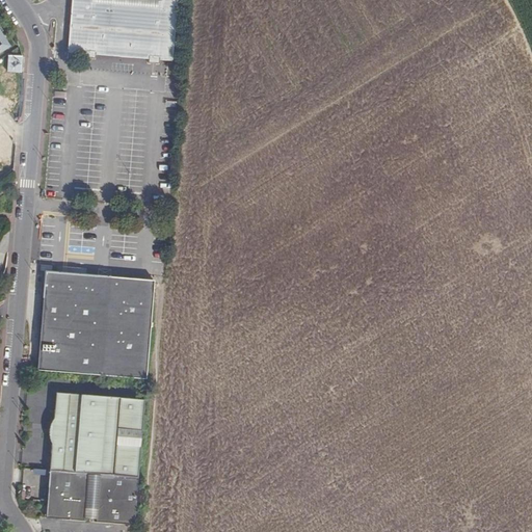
[(70,0),(65,49),(170,58),(175,0),(70,0)]
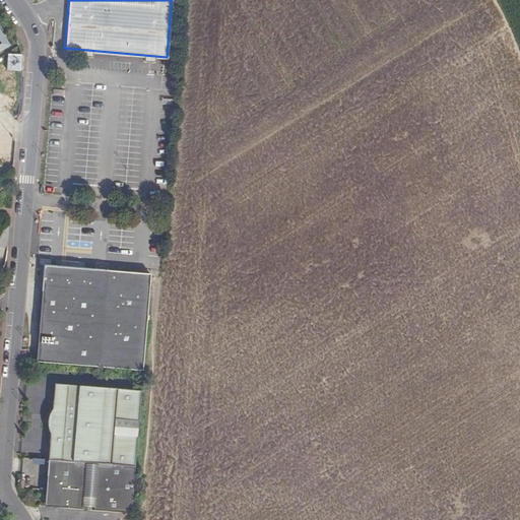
[(167,57),(64,48),(64,53),(167,61),(167,57)]
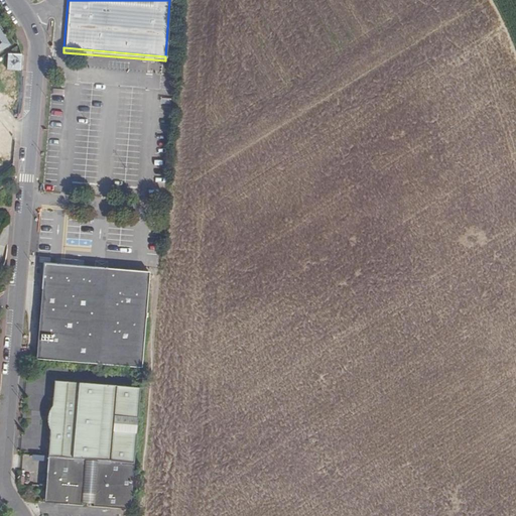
[(0,116),(0,118),(8,123),(13,113),(5,108),(0,116)]
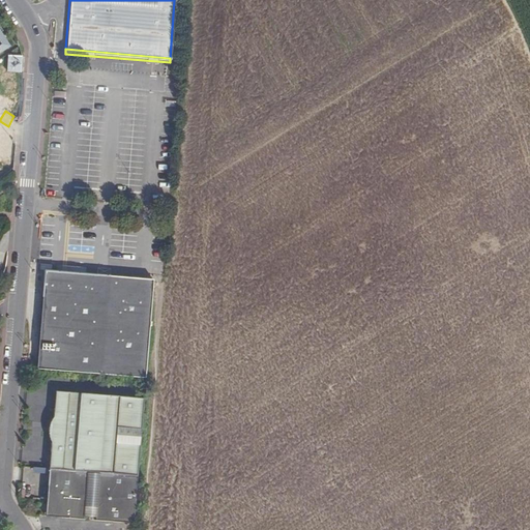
[(151,283),(46,273),(45,278),(36,371),(144,380),(151,283)]
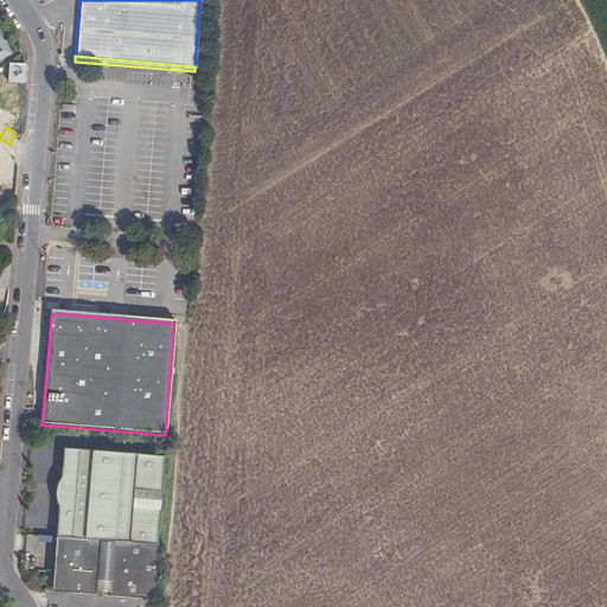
[(55,503),(55,505),(56,506),(59,509),(58,524),(57,538),(69,538),(158,547),(165,459),(65,449),(63,479),(61,480),(58,481),(57,483),(56,486),(55,490),(55,493),(55,498),(55,503)]
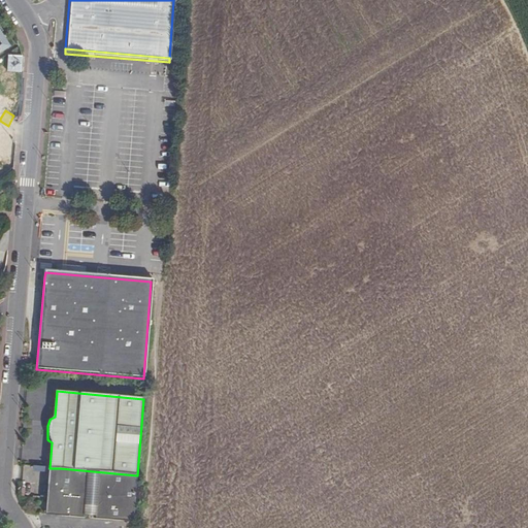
[(52,502),(52,509),(59,510),(58,516),(65,517),(85,518),(85,516),(93,517),(94,519),(133,522),(137,475),(60,468),(50,468),(50,481),(46,502),(52,502)]
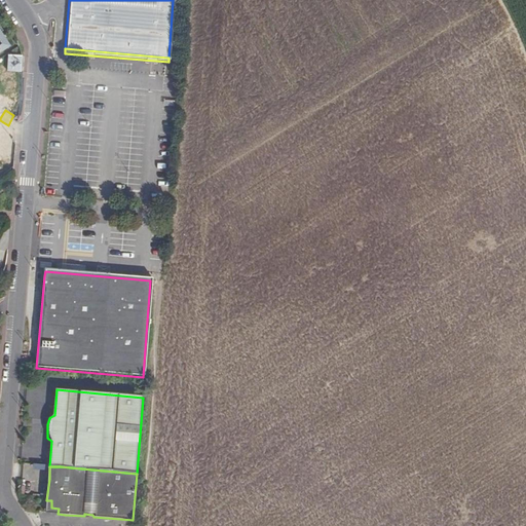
[(51,500),(46,500),(45,513),(58,514),(59,509),(51,508),(51,500)]
